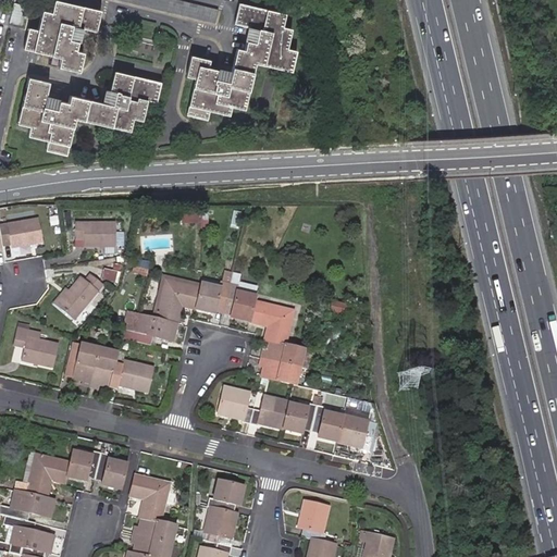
[(219,10),(175,0),(111,0),(215,24),(219,10)]
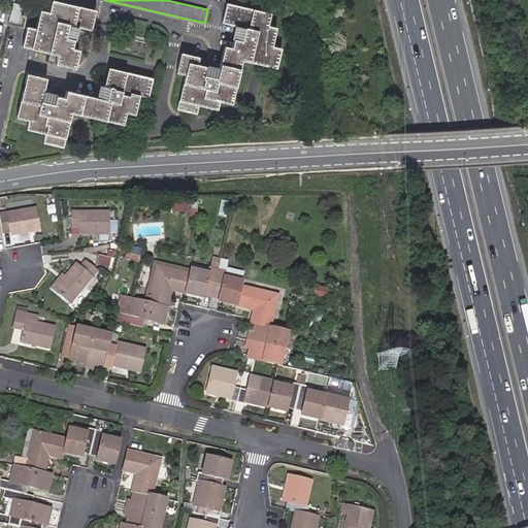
[(27,29),(23,48),(58,58),(56,66),(75,71),(78,53),(71,51),(73,41),(65,39),(68,26),(76,28),(92,32),(96,11),(52,2),(48,14),(40,12),(36,31),(27,29)]
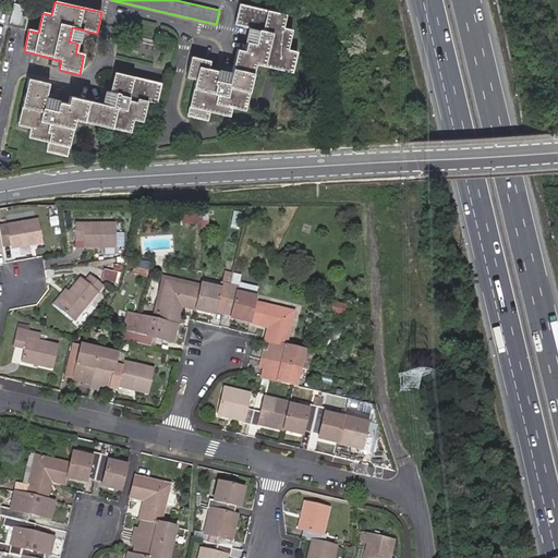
[(286,14),(240,3),(235,24),(259,29),(256,46),(246,44),(244,53),(237,51),(229,85),(215,82),(217,72),(208,70),(209,62),(190,57),(185,77),(195,80),(186,116),(206,120),(208,110),(229,116),(231,106),(244,109),(254,63),(291,72),(296,50),(288,49),(292,28),(282,27),(286,14)]
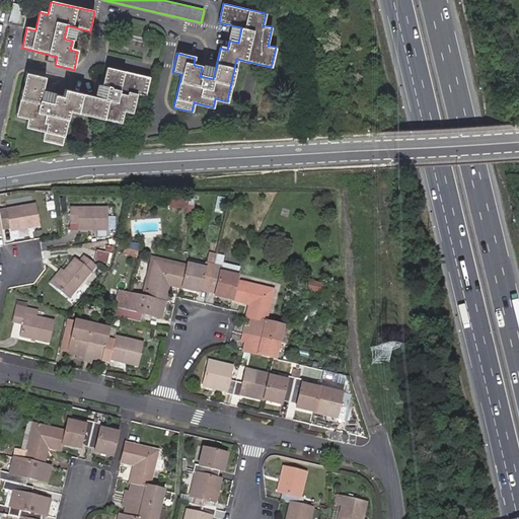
[(75,27),(67,25),(64,39),(72,41),(75,27)]
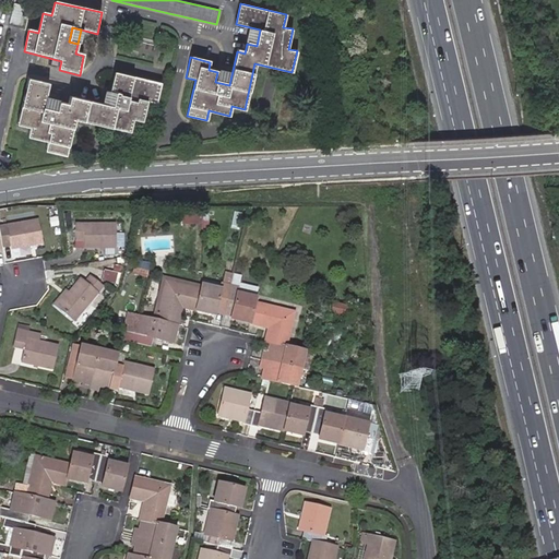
[(49,86),(30,81),(19,127),(31,131),(30,140),(49,144),(47,152),(67,156),(75,119),(130,132),(133,119),(142,121),(146,102),(156,104),(161,84),(115,73),(110,92),(117,94),(114,107),(72,97),(70,106),(60,104),(58,114),(44,109),(49,86)]
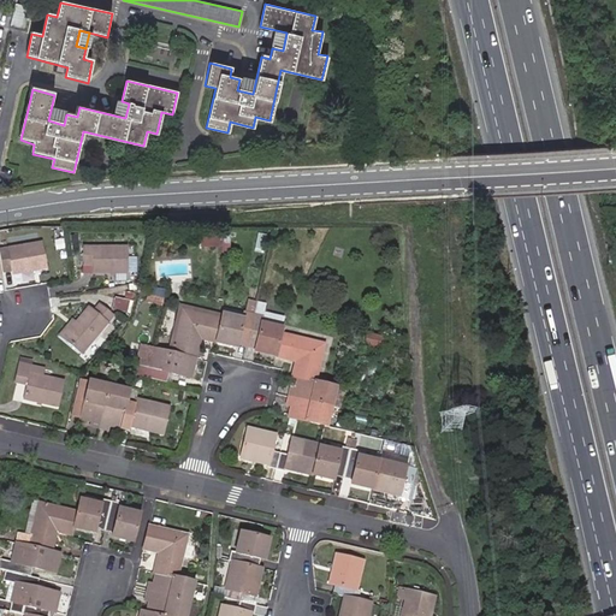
[(213,247),(213,237),(200,237),(200,247),(213,247)]
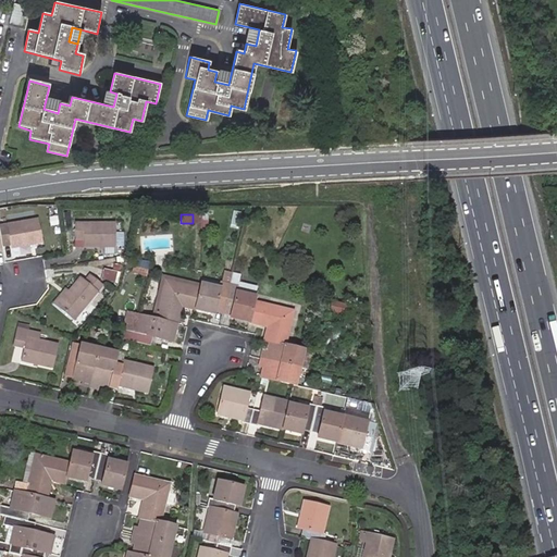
[(41,244),(37,219),(0,224),(0,234),(2,247),(10,246),(10,249),(41,244)]
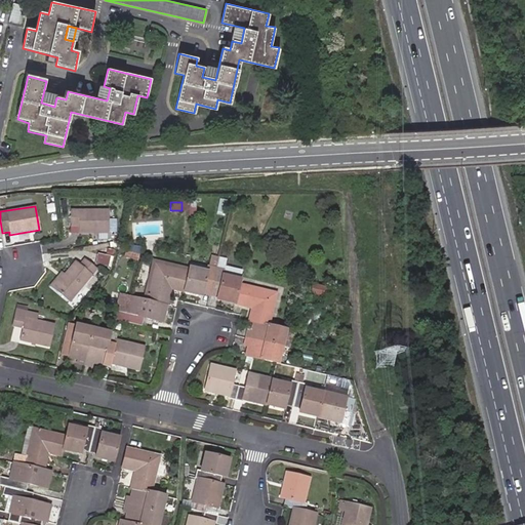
[(108,233),(109,211),(70,210),(70,227),(78,227),(78,234),(108,233)]
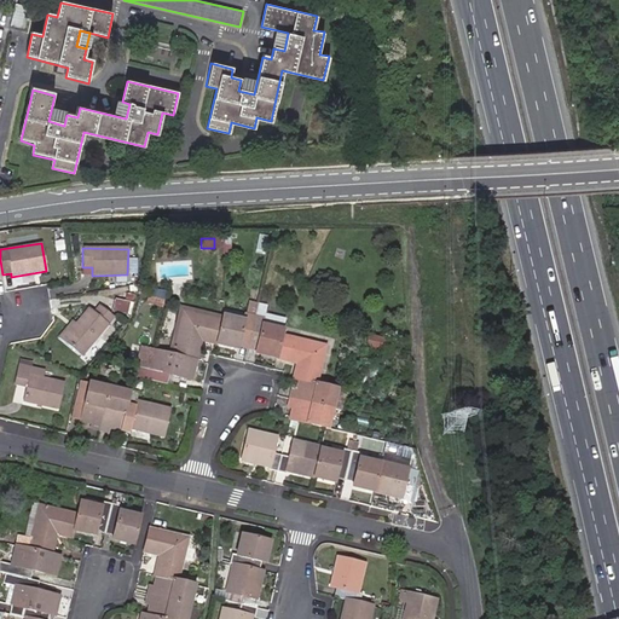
[(254,318),(258,305),(248,304),(246,317),(254,318)]
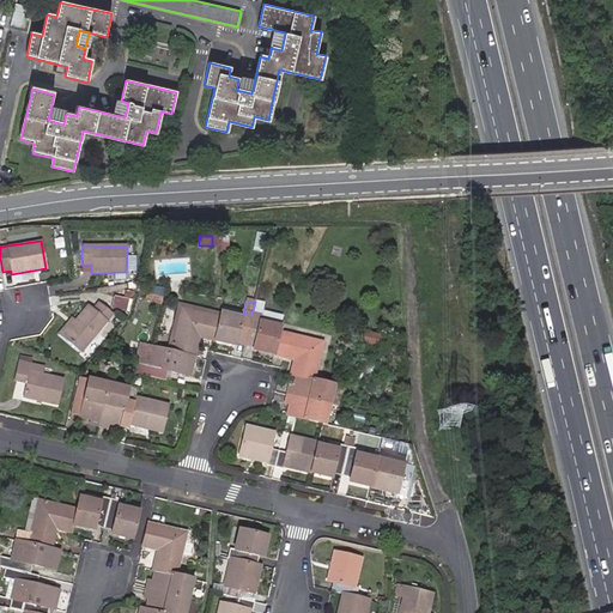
[(82,352),(113,315),(98,303),(93,309),(89,304),(76,320),(62,337),(82,352)]
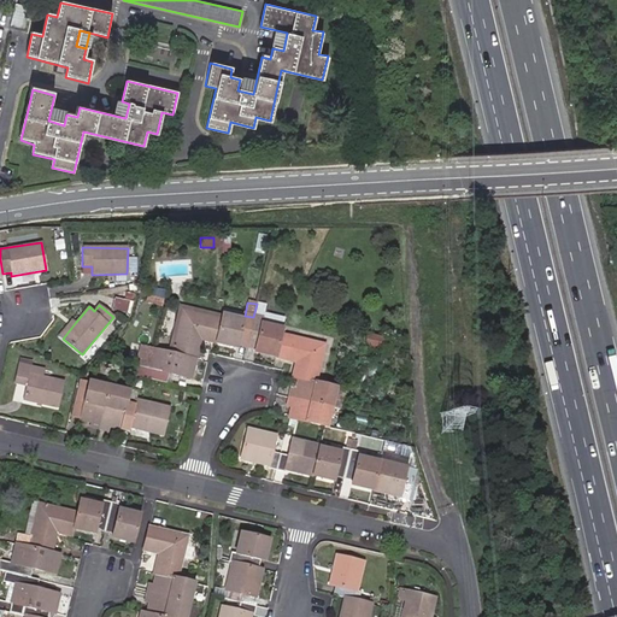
[(174,354),(183,312),(222,321),(223,316),(180,306),(168,353),(174,354)]
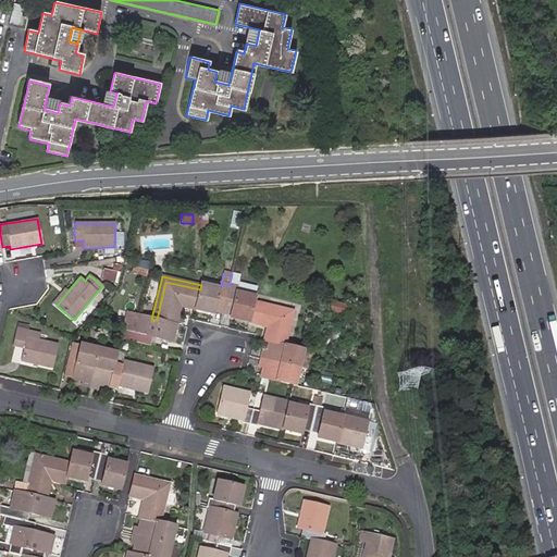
[(195,310),(200,289),(165,282),(157,320),(176,324),(181,307),(195,310)]
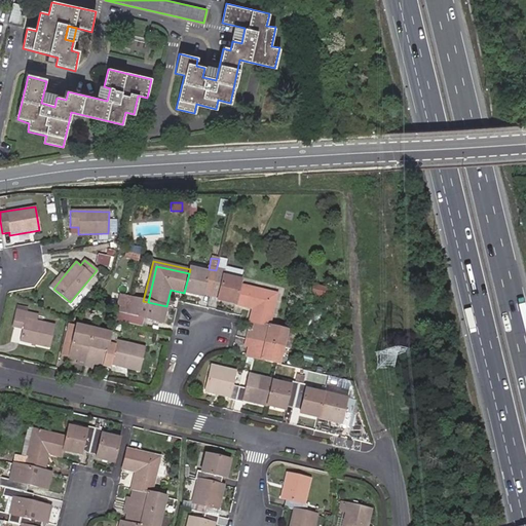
[(211,292),(216,270),(209,269),(208,273),(190,269),(189,273),(184,293),(201,296),(203,290),(211,292)]
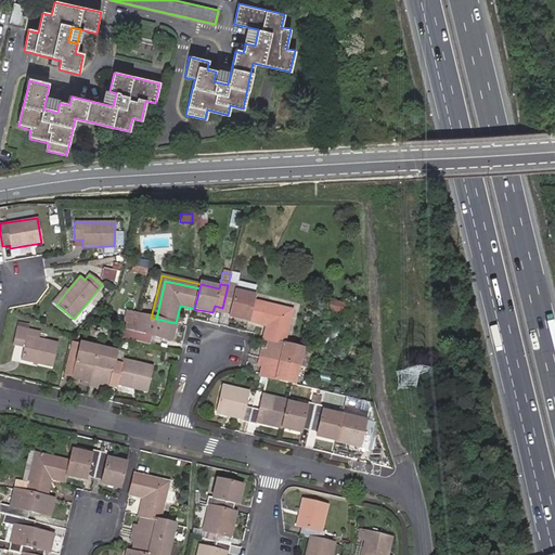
[(254,296),(256,288),(236,284),(235,287),(234,292),(254,296)]
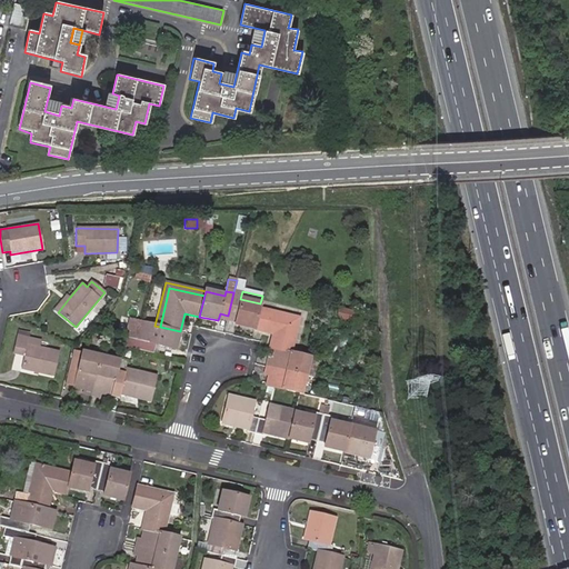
[(259,309),(260,303),(240,299),(241,295),(233,292),(228,316),(236,318),(235,323),(255,329),(259,309)]
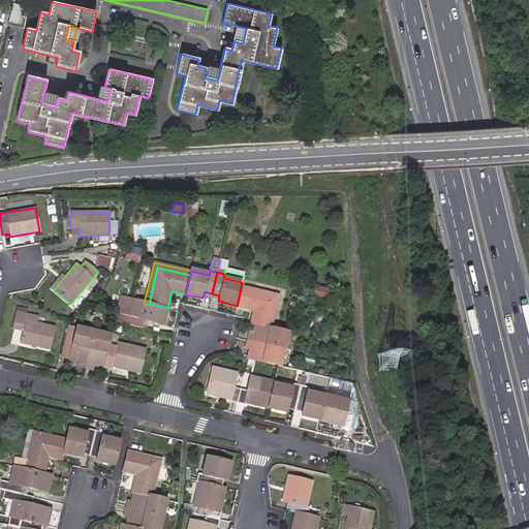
[(54,290),(65,276),(62,273),(50,287),(54,290)]
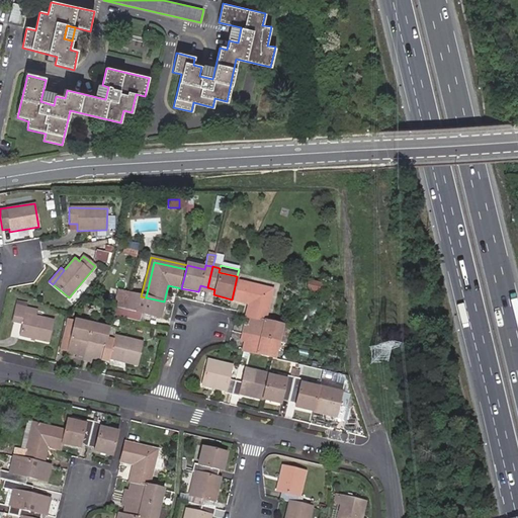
[(75,301),(99,274),(94,270),(70,297),(75,301)]
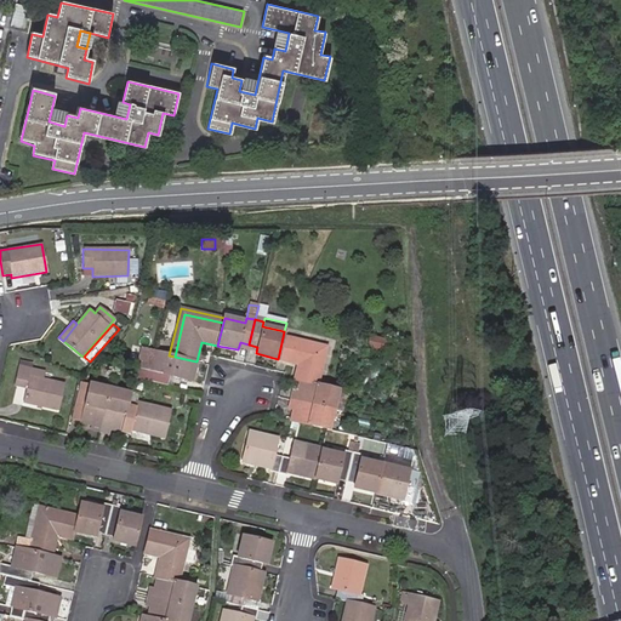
[(382,353),(386,339),(364,334),(360,348),(382,353)]
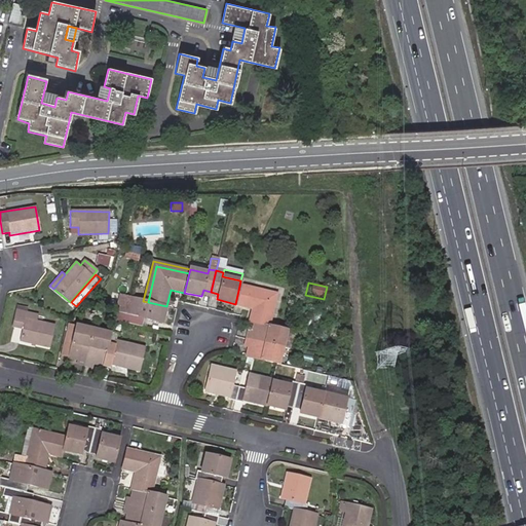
[(268,326),(275,294),(239,286),(235,304),(252,308),(249,322),(255,323),(268,326)]
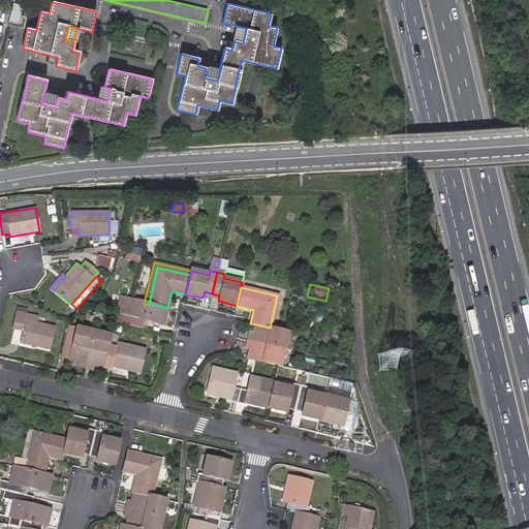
[(167,308),(149,304),(144,303),(131,300),(130,301),(121,298),(118,312),(116,312),(114,321),(139,328),(142,319),(163,324),(167,308)]
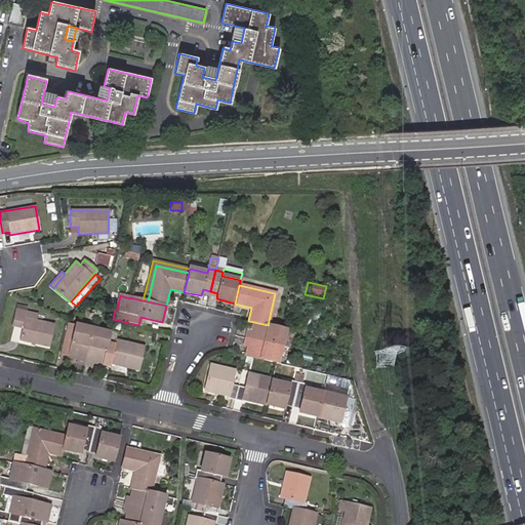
[(49,348),(54,326),(37,321),(26,319),(27,313),(15,310),(11,325),(23,328),(19,340),(49,348)]
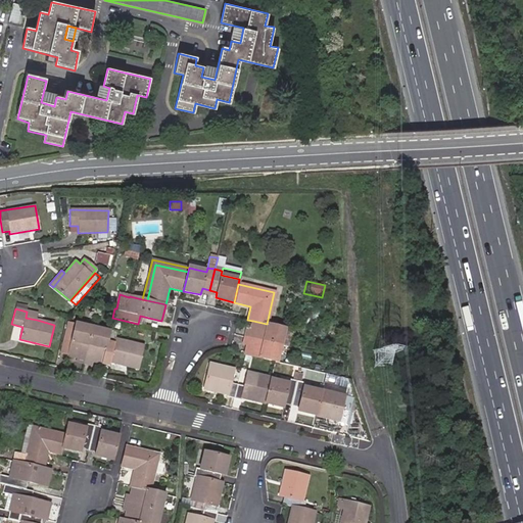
[(37,320),(38,314),(27,312),(26,318),(37,320)]
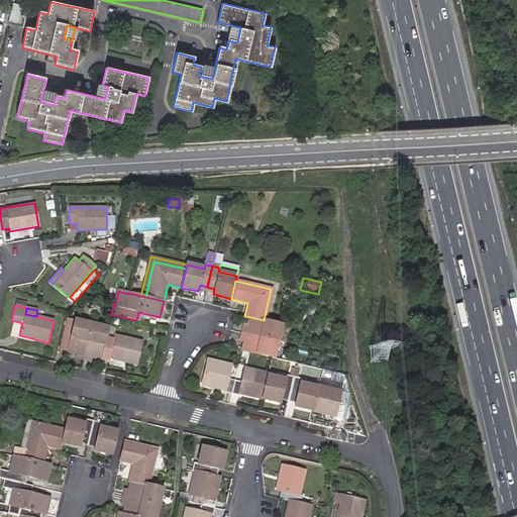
[(285,342),(288,326),(282,324),(264,320),(250,317),(247,327),(244,326),(242,332),(278,341),(285,342)]
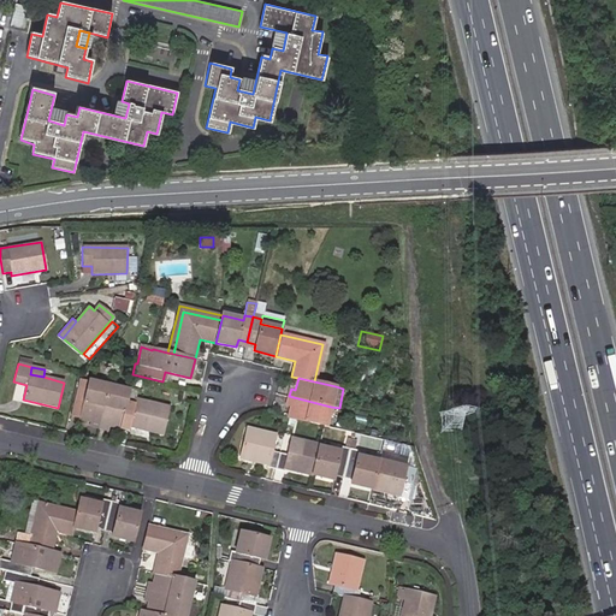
[(82,420),(90,383),(81,380),(71,418),(82,420)]
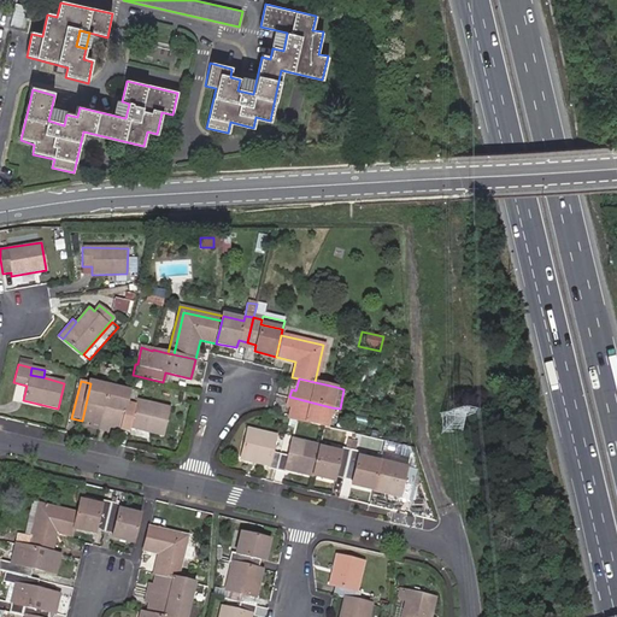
[(99,428),(109,387),(90,383),(82,421),(93,423),(92,427),(99,428)]
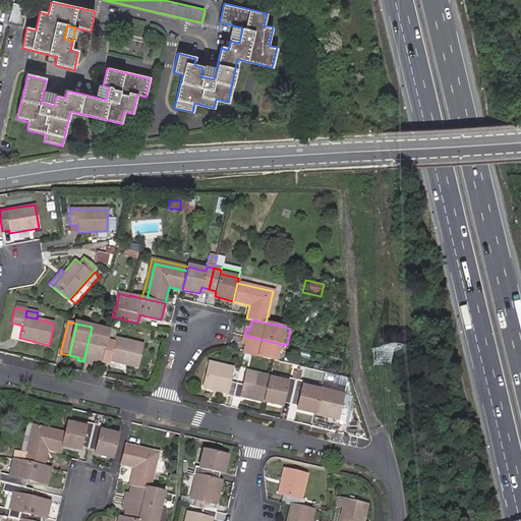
[(101,362),(106,341),(109,331),(92,327),(83,361),(91,363),(92,360),(101,362)]
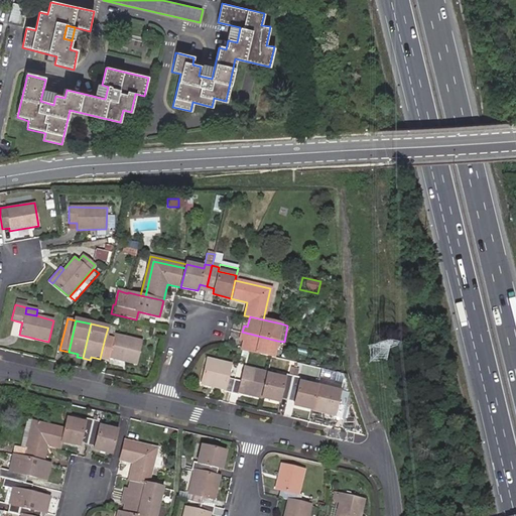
[(273,357),(277,341),(242,332),(241,339),(244,340),(242,349),(271,357),(273,357)]
